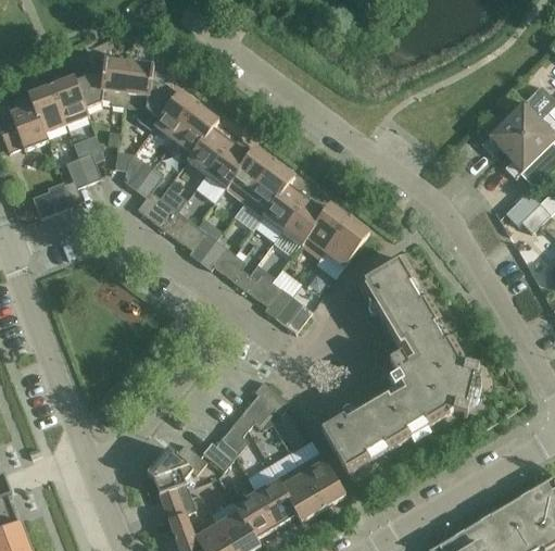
[(123,107),(128,63),(106,60),(106,58),(104,58),(102,75),(99,74),(96,75),(95,72),(74,79),(74,80),(84,109),(86,108),(101,102),(101,99),(110,100),(109,104),(123,107)]
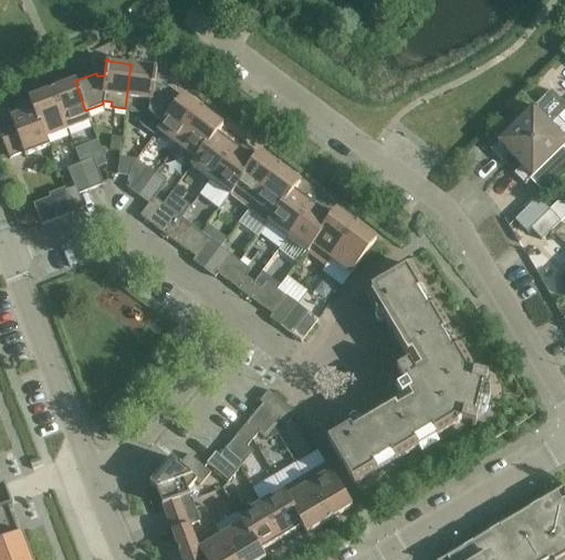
[(125,108),(138,109),(138,117),(138,118),(140,120),(153,130),(156,126),(160,119),(161,119),(180,96),(179,95),(161,82),(159,85),(156,83),(154,83),(156,65),(154,65),(153,67),(131,64),(125,108)]
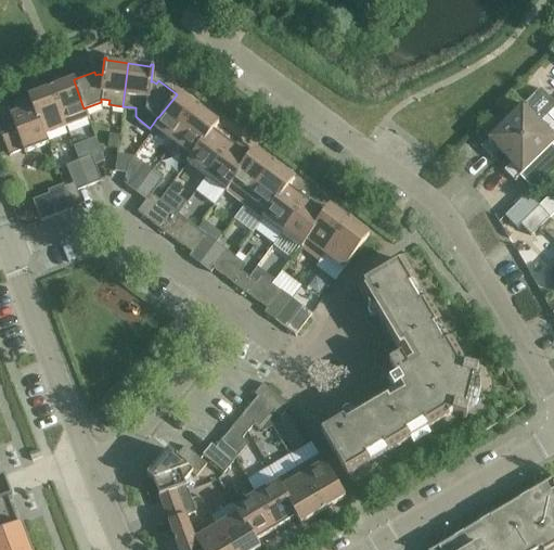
[(50,86),(65,124),(88,115),(86,107),(84,109),(74,80),(74,79),(73,76),(50,86)]
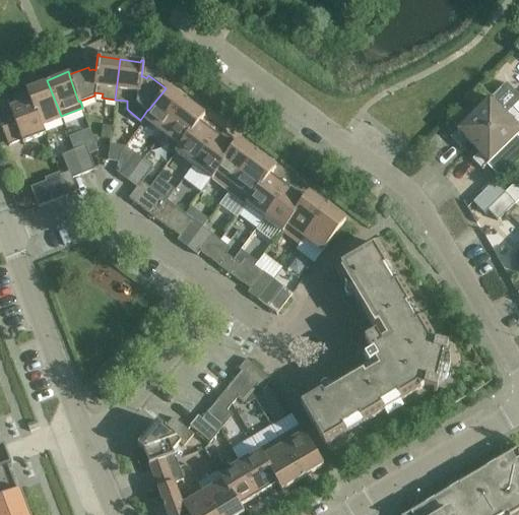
[(489,95),(449,134),(459,144),(466,137),(471,143),(504,112),(512,104),(518,97),(518,92),(505,79),(489,95)]
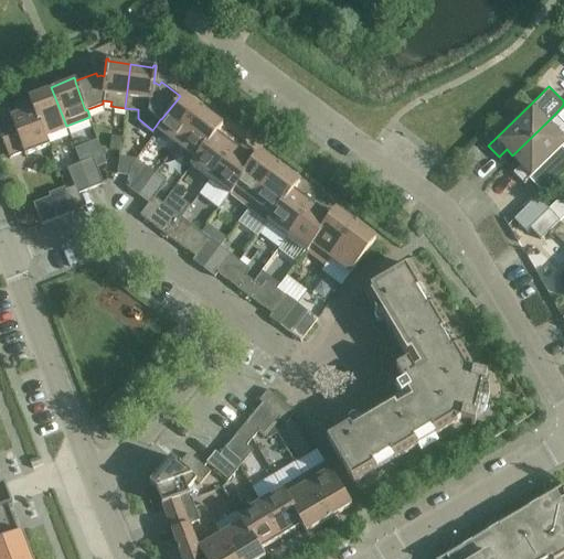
[(28,96),(31,104),(32,104),(44,135),(45,135),(66,126),(51,87),(28,96)]
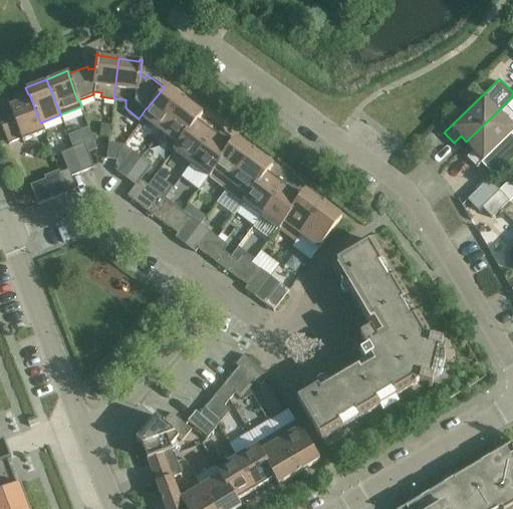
[(146,108),(142,114),(160,128),(183,97),(165,83),(163,86),(164,87),(147,108),(146,108)]
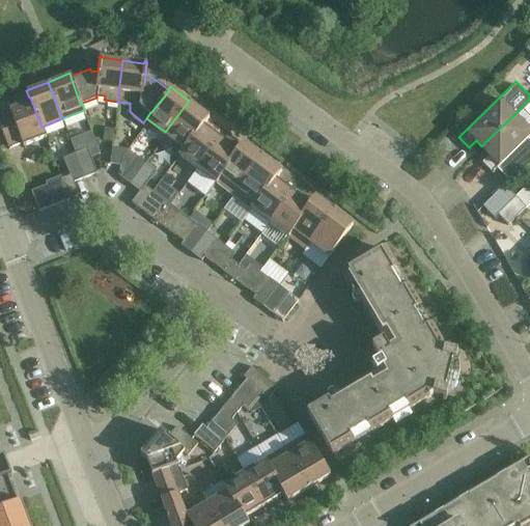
[(22,143),(42,135),(46,134),(43,127),(42,127),(30,98),(29,98),(8,106),(9,109),(0,112),(0,126),(8,146),(9,145),(9,144),(21,140),(22,143)]
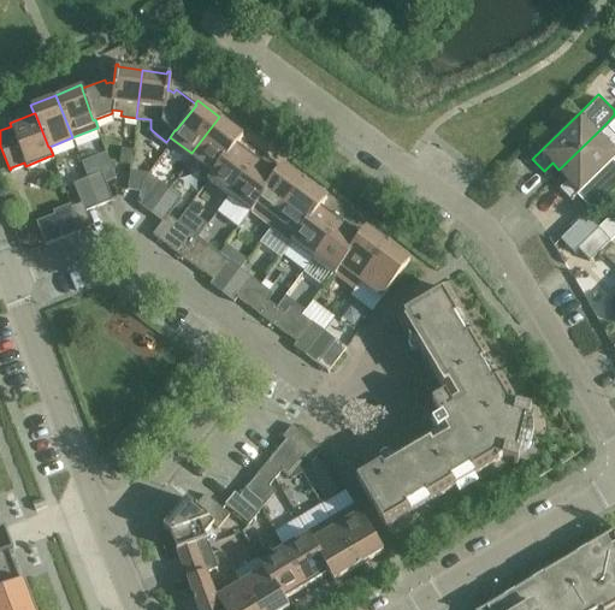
[(566,177),(557,185),(569,197),(614,152),(614,114),(607,123),(597,132),(559,170),(566,177)]
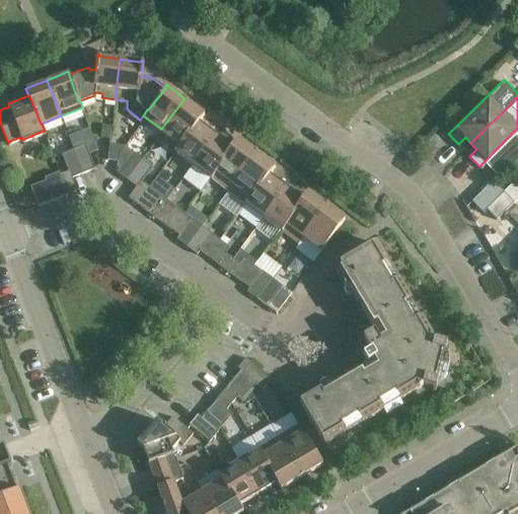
[(161,129),(178,142),(179,142),(197,118),(199,119),(203,113),(185,98),(161,129)]
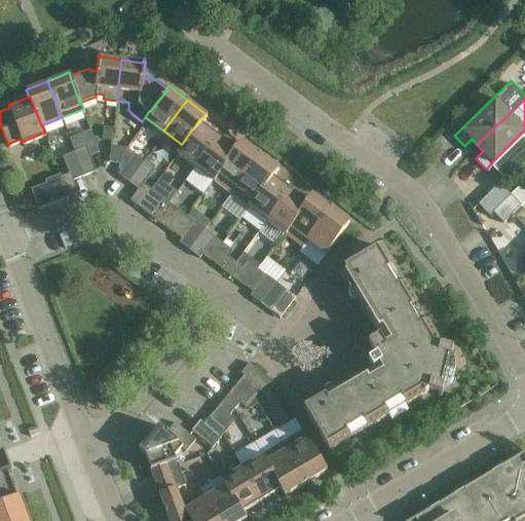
[(194,164),(218,133),(201,120),(199,119),(182,144),(181,144),(176,150),(194,164)]
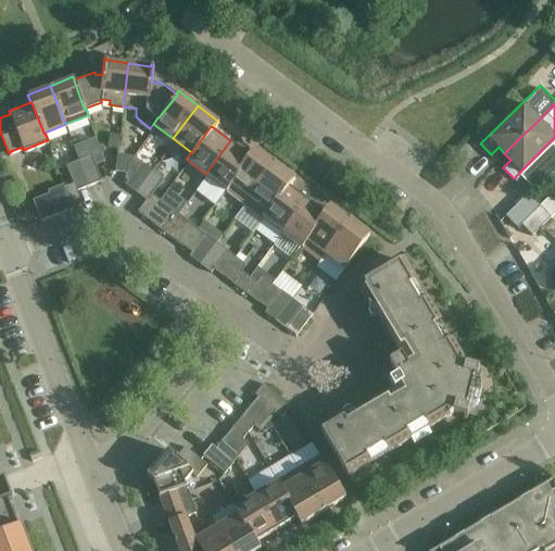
[(110,130),(108,145),(117,146),(120,132),(110,130)]
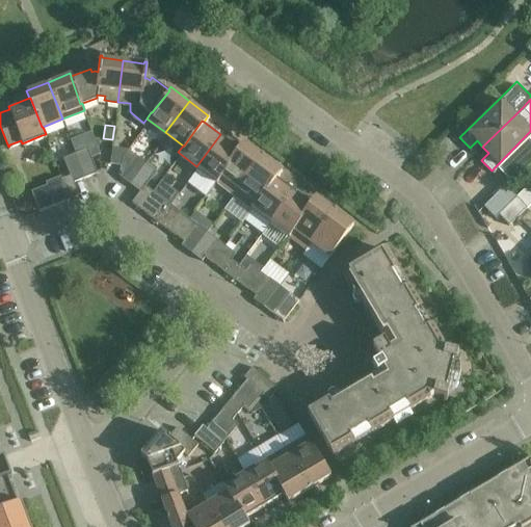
[(237,147),(220,134),(196,166),(215,180),(220,174),(219,173),(238,148),(237,147)]
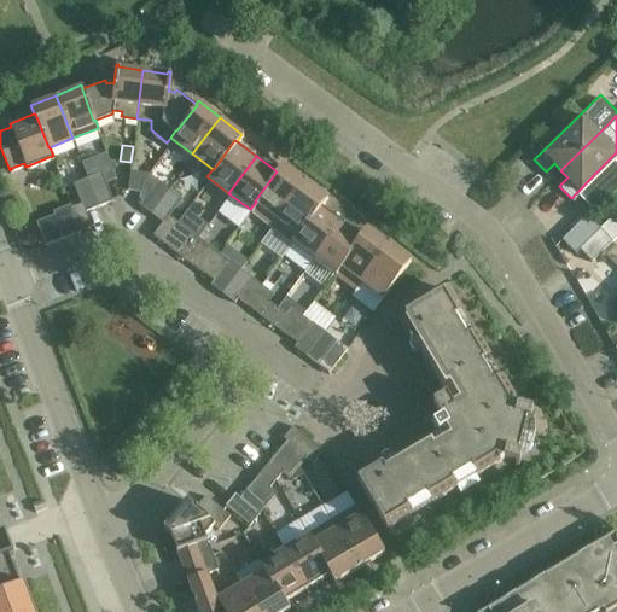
[(271,225),(303,180),(281,163),(275,170),(277,172),(255,200),(256,202),(250,209),(271,225)]
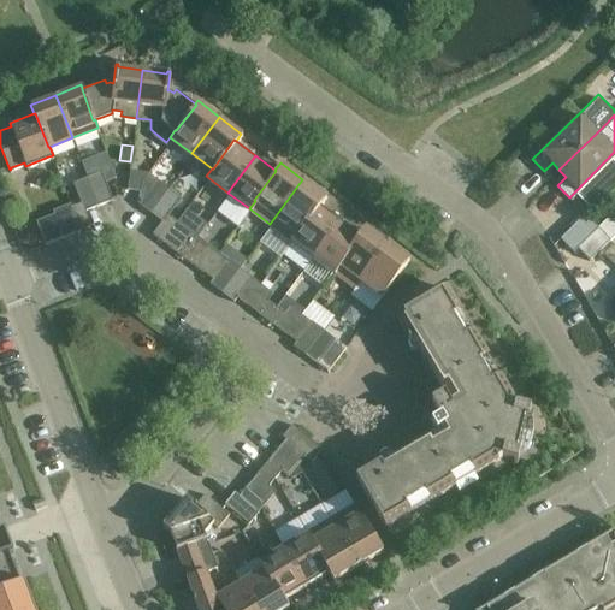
[(129,167),(126,185),(140,188),(141,179),(148,170),(129,167)]
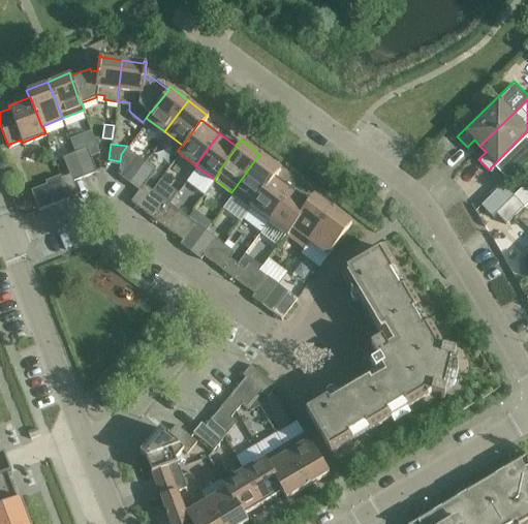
[(96,170),(88,150),(86,145),(74,150),(84,174),(96,170)]
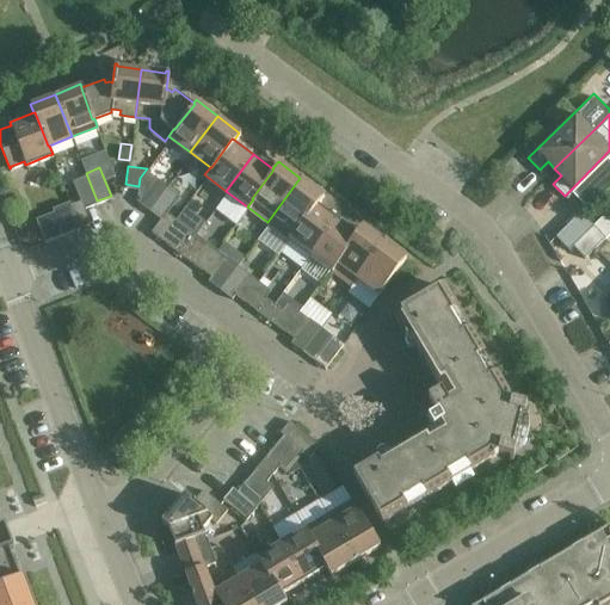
[(137,195),(140,196),(136,199),(148,208),(167,184),(155,174),(147,168),(140,178),(139,186),(137,195)]
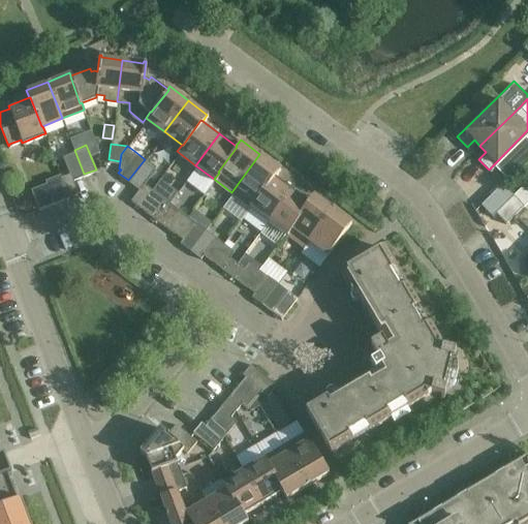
[(62,154),(68,172),(60,175),(67,195),(78,191),(71,179),(84,174),(74,150),(62,154)]
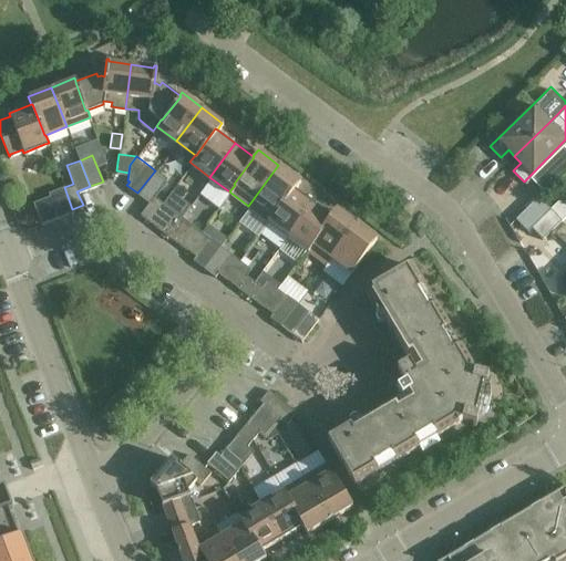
[(278,165),(248,206),(266,219),(271,213),(273,213),(292,186),(294,187),(299,180),(278,165)]
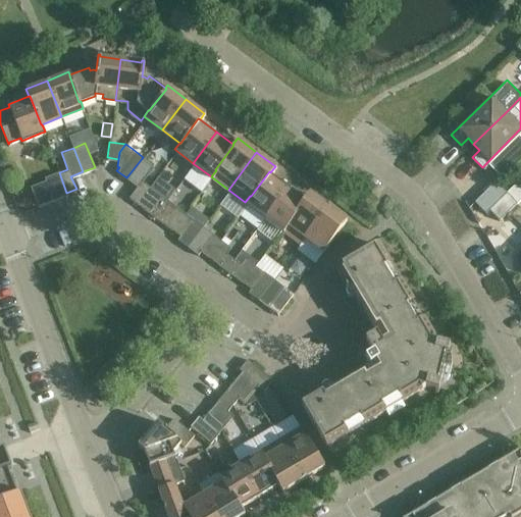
[(138,186),(150,169),(153,164),(143,157),(126,177),(138,186)]
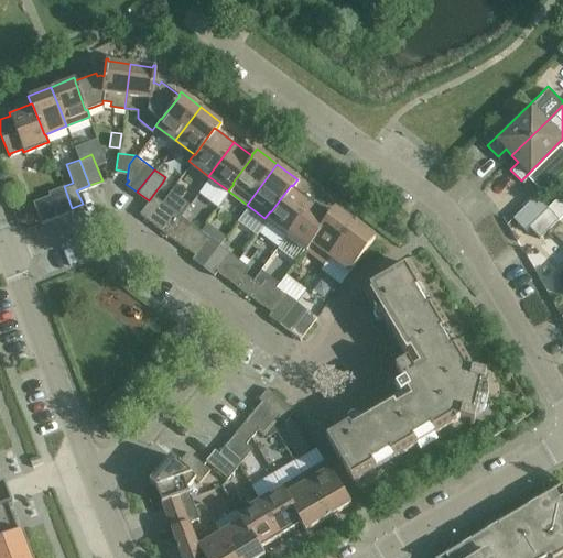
[(41,220),(72,208),(64,186),(63,184),(49,189),(50,193),(32,199),(41,220)]
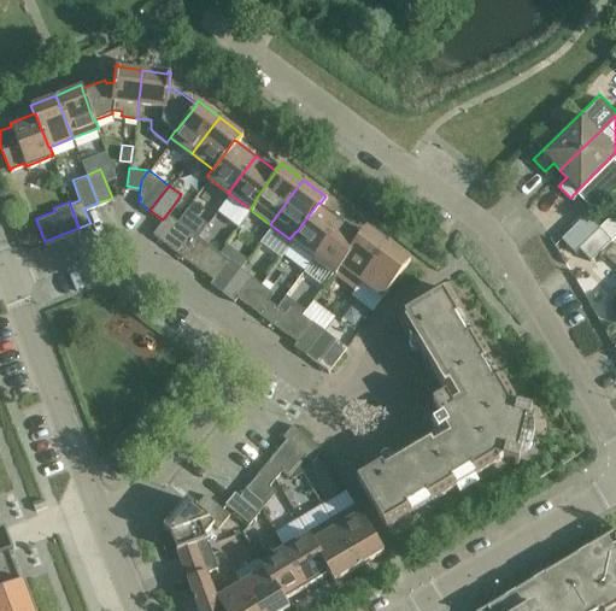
[(289,239),(312,256),(339,218),(320,204),(318,203),(297,231),(295,231),(289,239)]
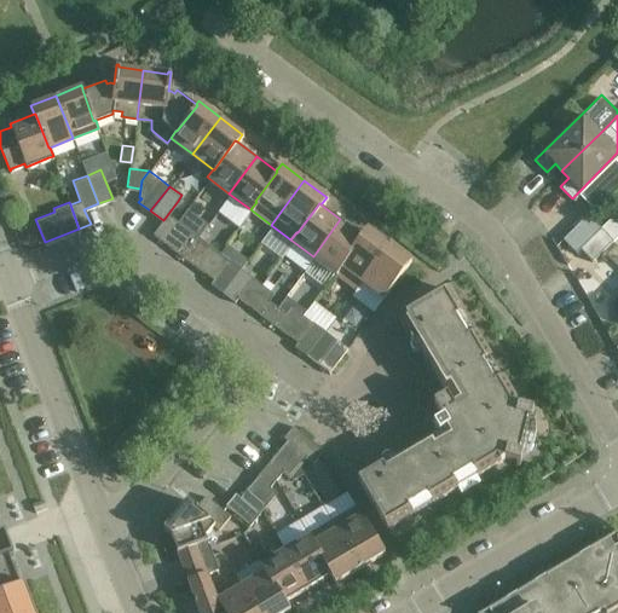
[(617,223),(611,215),(600,225),(612,238),(617,232),(617,223)]
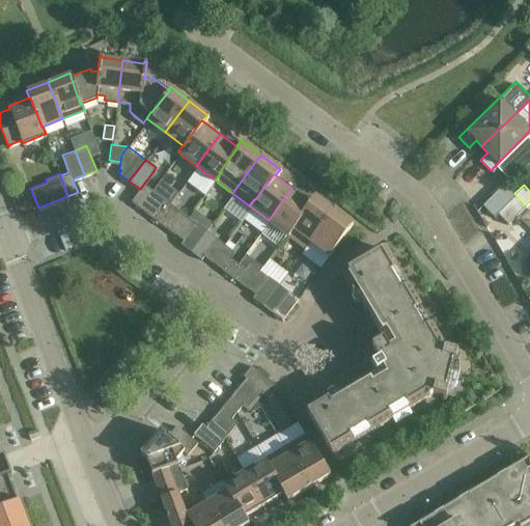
[(506,222),(525,204),(514,193),(513,194),(506,186),(489,202),(506,222)]
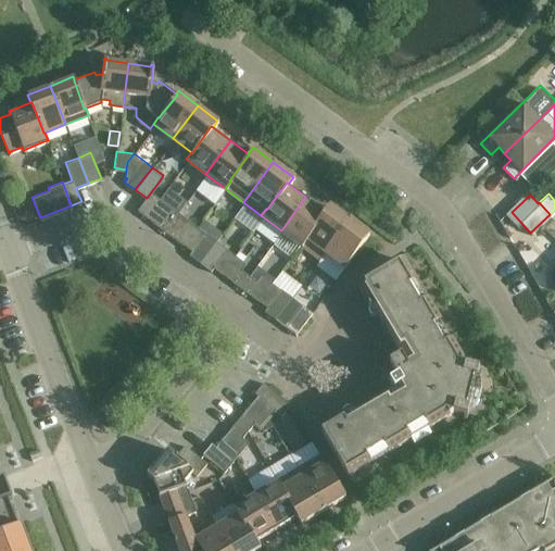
[(159,197),(146,216),(164,229),(177,211),(159,197)]
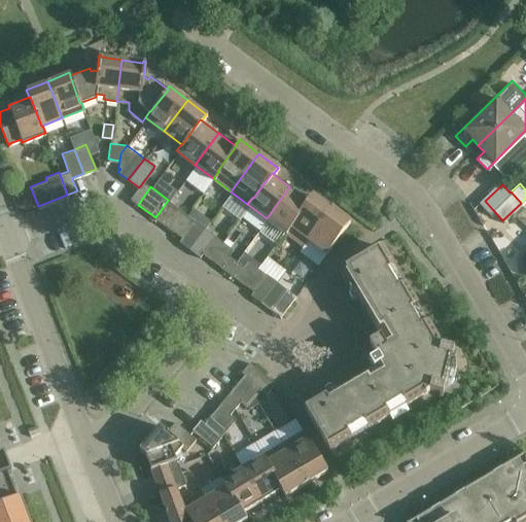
[(289,186),(267,218),(285,232),(290,225),(289,224),(308,200),(307,199),(289,186)]
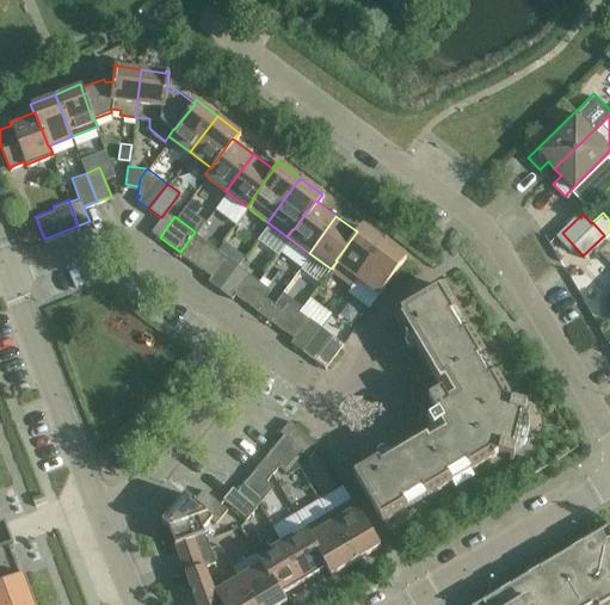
[(350,284),(356,276),(383,240),(362,223),(356,230),(357,232),(336,260),(337,261),(331,269),(350,284)]
